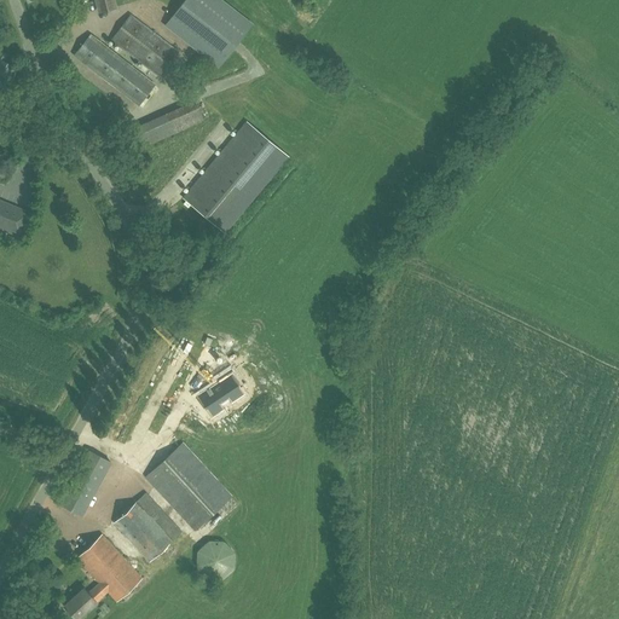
[(115,9),(113,0),(96,0),(100,12),(115,9)]
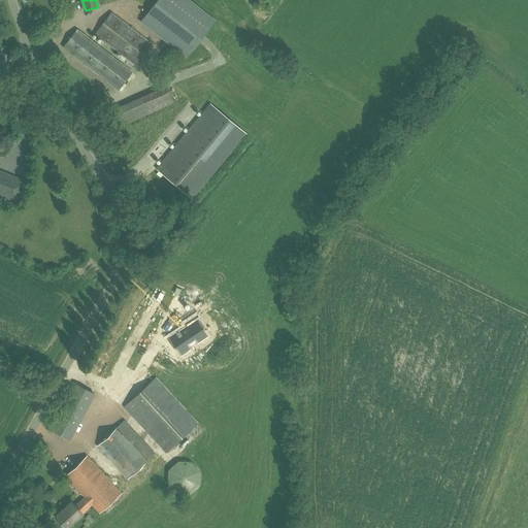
[(216,21),(188,0),(158,0),(141,22),(187,58),(216,21)]
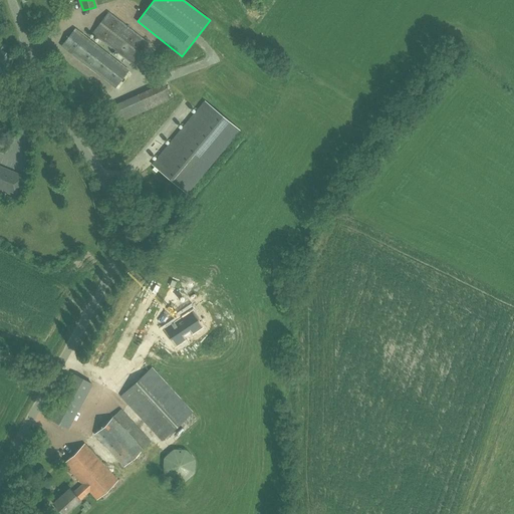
[(147,43),(108,13),(93,33),(133,62),(147,43)]
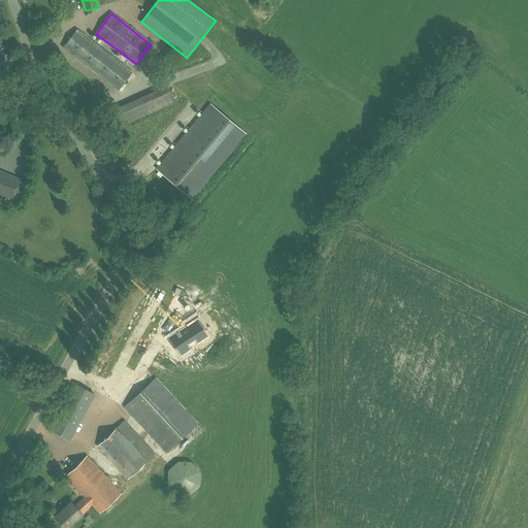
[(132,72),(77,30),(64,47),(120,89),(132,72)]
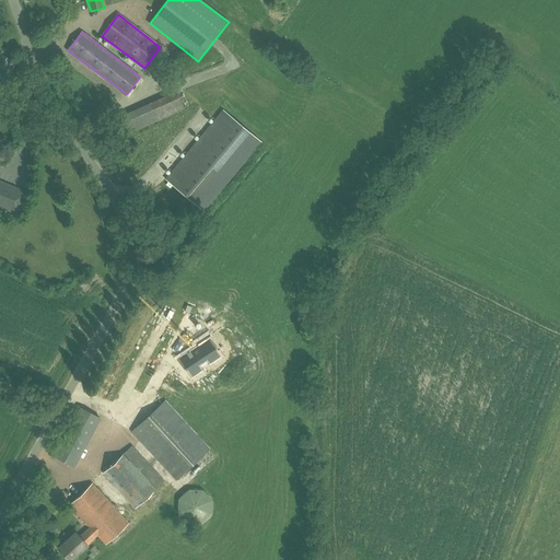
[(15,61),(4,56),(8,49),(0,46),(0,79),(6,82),(15,61)]
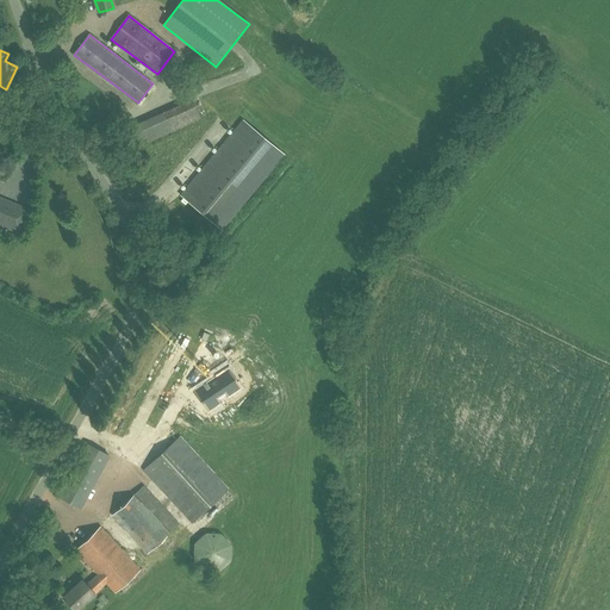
[(149,143),(176,134),(172,120),(144,130),(149,143)]
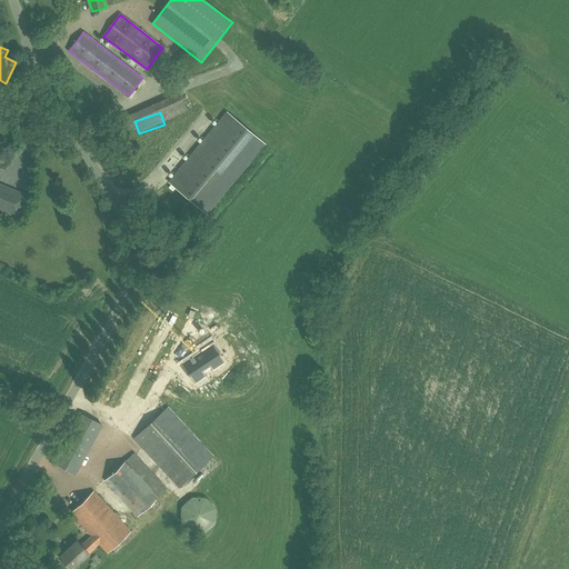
[(207,215),(265,145),(227,112),(169,181),(168,182),(207,215)]
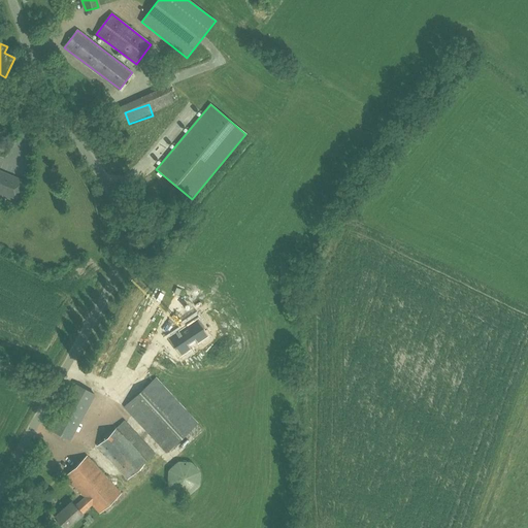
[(25,182),(0,171),(0,194),(17,201),(25,182)]
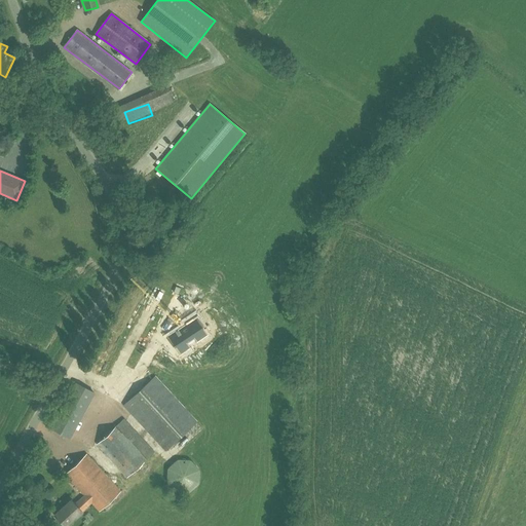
[(172,333),(177,353),(195,348),(193,338),(188,339),(186,330),(188,329),(185,318),(179,321),(178,316),(164,320),(168,334),(172,333)]
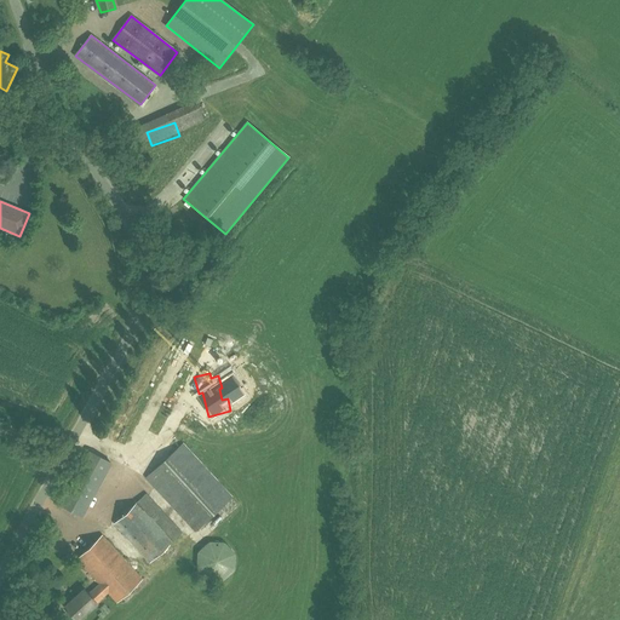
[(195,532),(233,497),(183,442),(145,477),(195,532)]
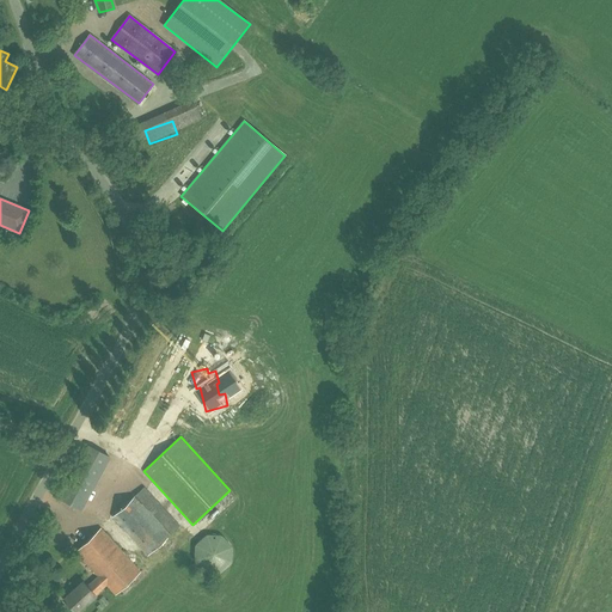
[(81,510),(110,457),(87,445),(59,499),(81,510)]
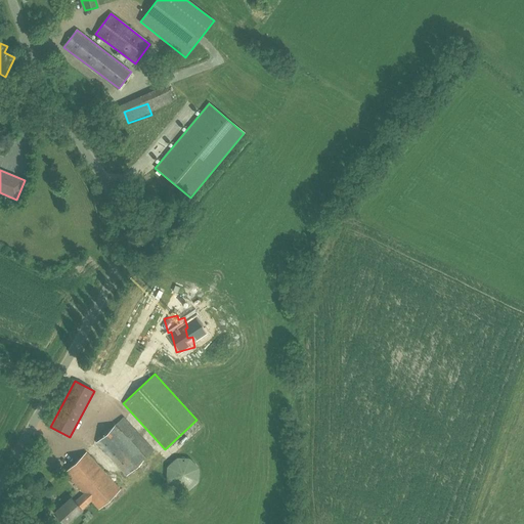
[(106,397),(108,390),(102,388),(100,395),(106,397)]
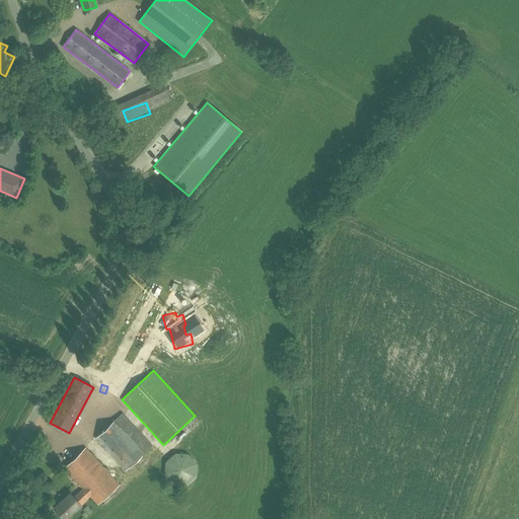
[(109,428),(102,436),(119,451),(122,449),(125,452),(122,456),(128,462),(143,446),(127,431),(120,438),(109,428)]
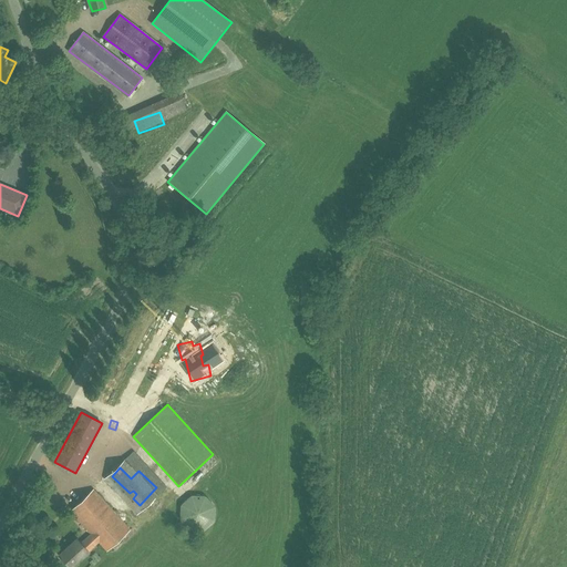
[(107,550),(131,529),(93,490),(70,512),(91,534),(81,544),(76,539),(59,555),(69,566),(71,566),(89,552),(88,552),(99,542),(107,550)]
